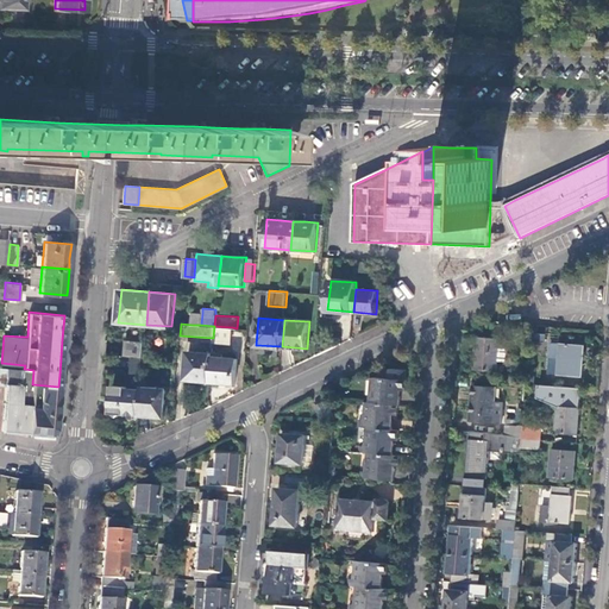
[(232,327),(214,326),(213,338),(213,341),(231,343),(232,327)]
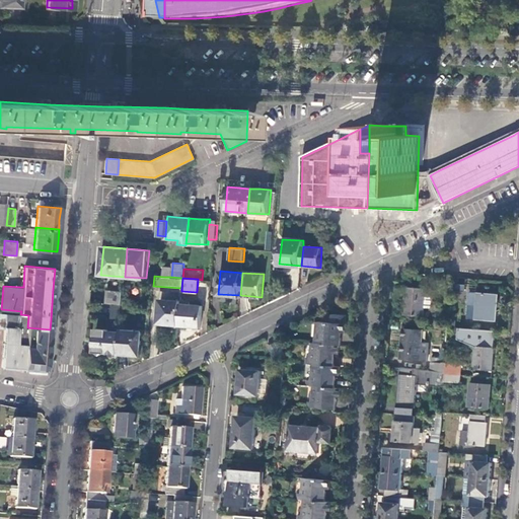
[(405,314),(425,316),(425,308),(426,296),(431,297),(432,282),(409,281),(405,314)]
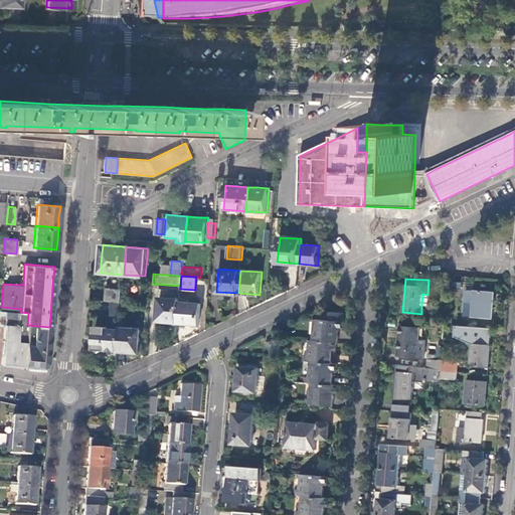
[(108,288),(107,301),(122,302),(123,289),(108,288)]
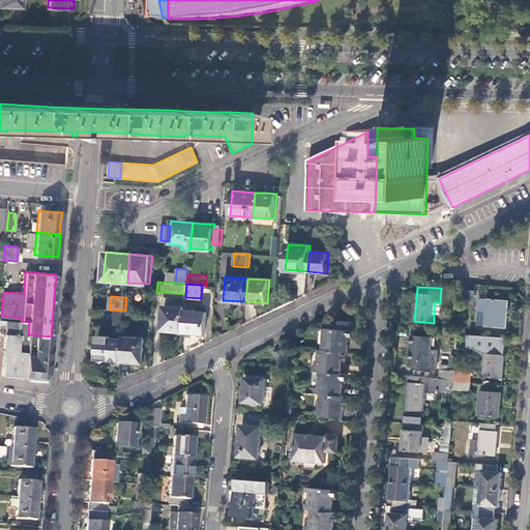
[(462,313),(463,296),(454,296),(453,312),(462,313)]
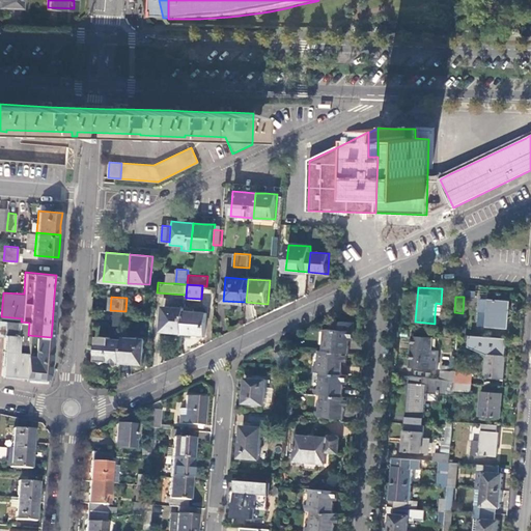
[(479,326),(508,328),(510,301),(481,299),(479,326)]
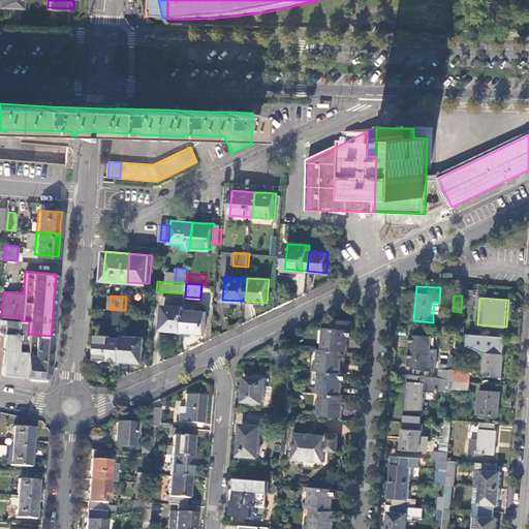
[(161,330),(183,332),(184,310),(184,307),(164,305),(161,330)]
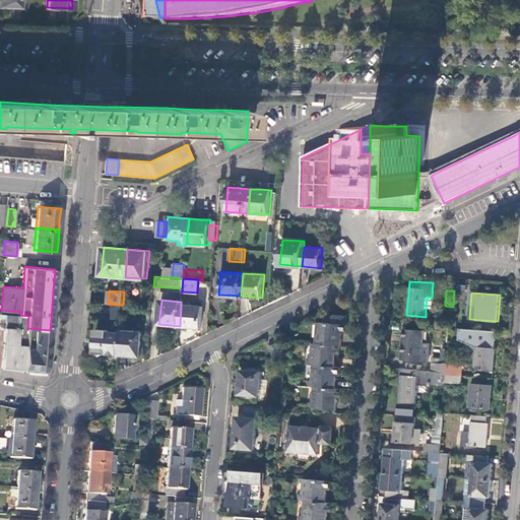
[(181,305),(180,326),(201,328),(203,307),(181,305)]
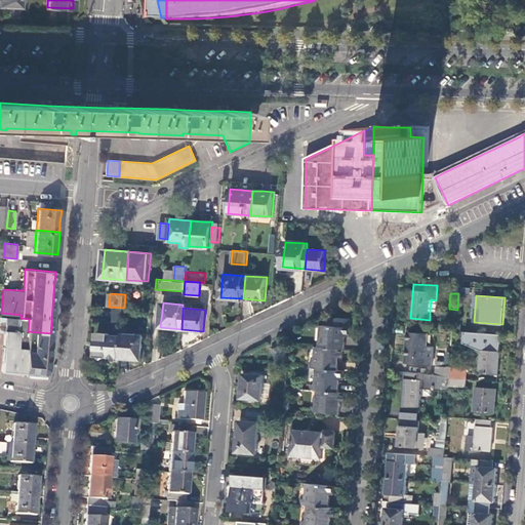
[(21,318),(0,316),(0,331),(4,331),(1,370),(9,371),(24,372),(27,338),(28,331),(29,319),(21,318)]
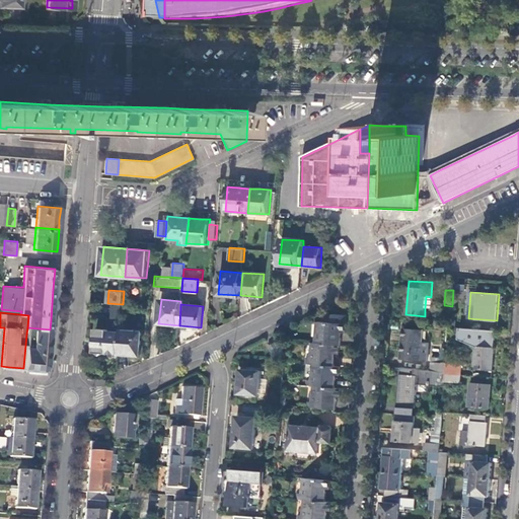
[(346,330),(347,321),(346,321),(347,312),(335,312),(334,316),(326,315),(326,320),(319,320),(317,336),(313,335),(313,341),(340,344),(341,344),(343,330),(346,330)]
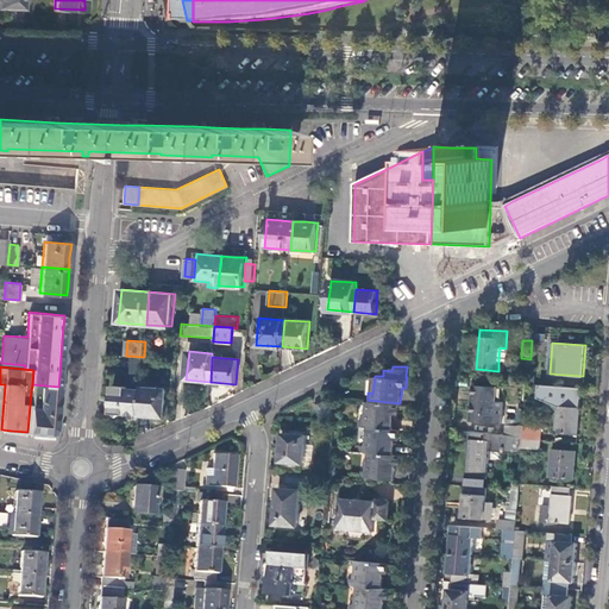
[(139,412),(142,388),(129,387),(129,384),(113,383),(111,406),(115,407),(115,412),(118,414),(123,410),(139,412)]
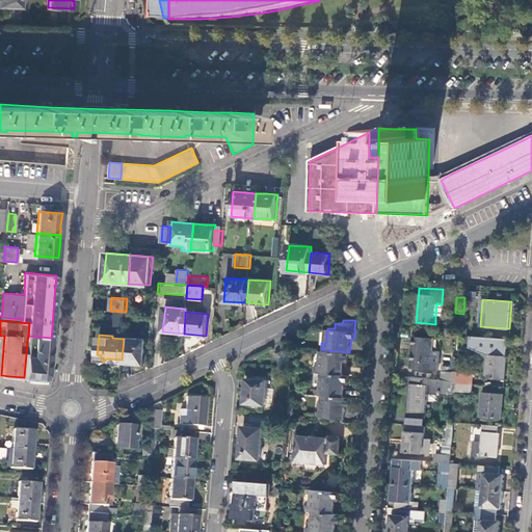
[(27,343),(50,345),(51,338),(28,336),(27,343)]
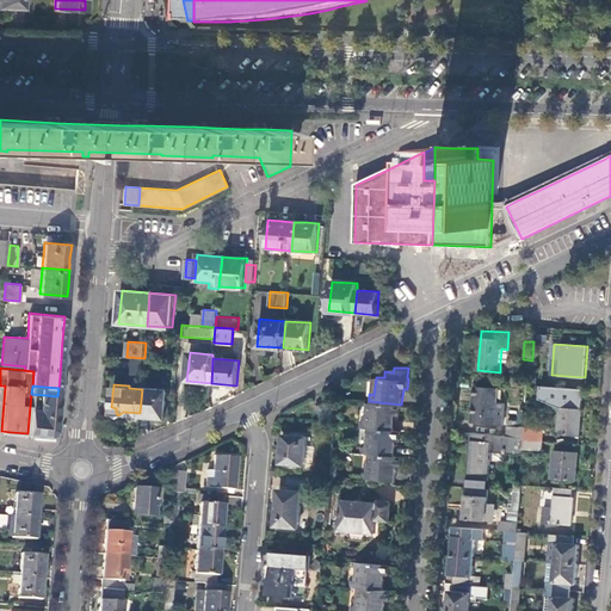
[(167,389),(142,387),(142,389),(140,413),(140,415),(165,418),(167,389)]
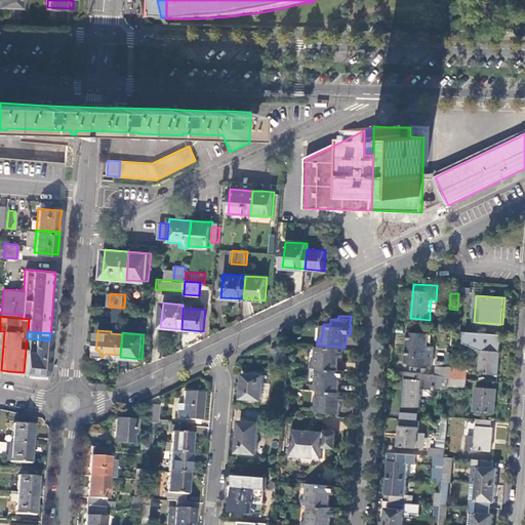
[(409,332),(407,362),(427,363),(427,362),(434,363),(435,346),(428,345),(429,333),(409,332)]
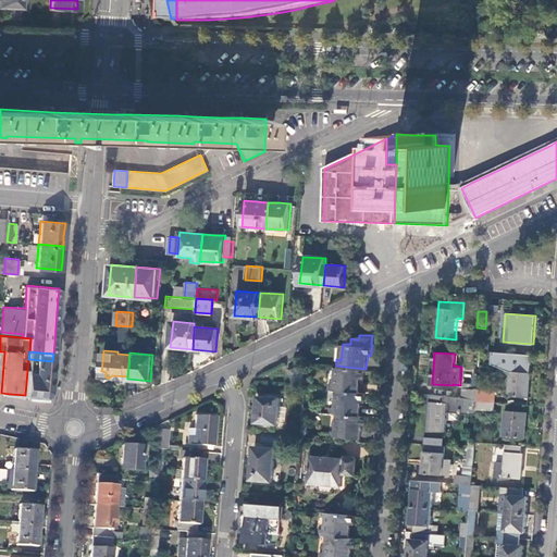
[(50,397),(52,361),(28,359),(25,395),(36,396),(50,397)]
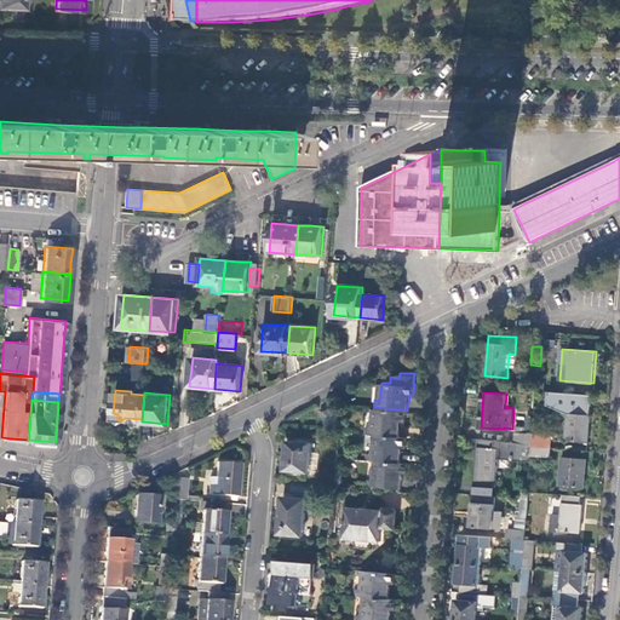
[(589,442),(590,414),(580,413),(581,402),(570,401),(568,440),(589,442)]
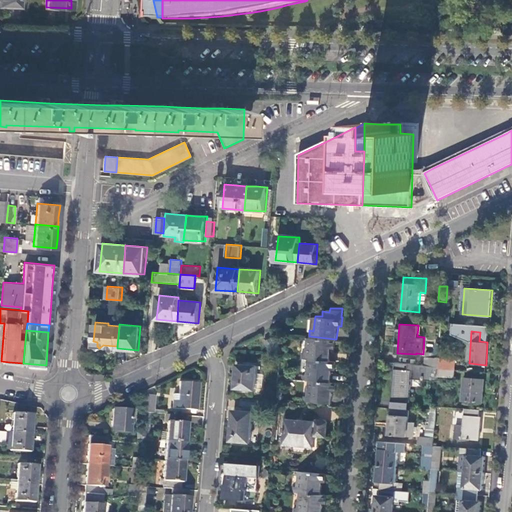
[(479,341),(487,342),(488,333),(480,332),(479,341)]
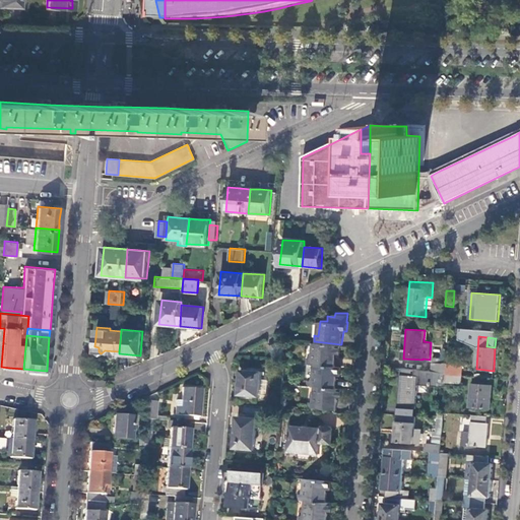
[(274,356),(285,356),(278,341),(270,345),(274,356)]
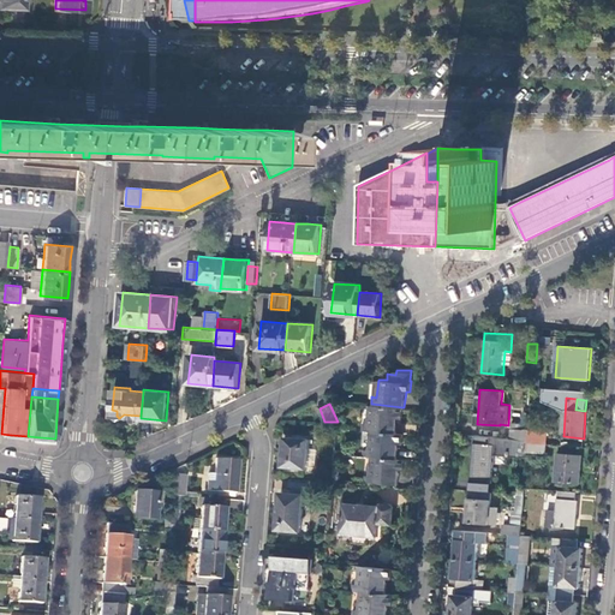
[(402,407),(371,404),(369,423),(368,430),(371,430),(395,431),(396,422),(396,417),(402,417),(402,407)]
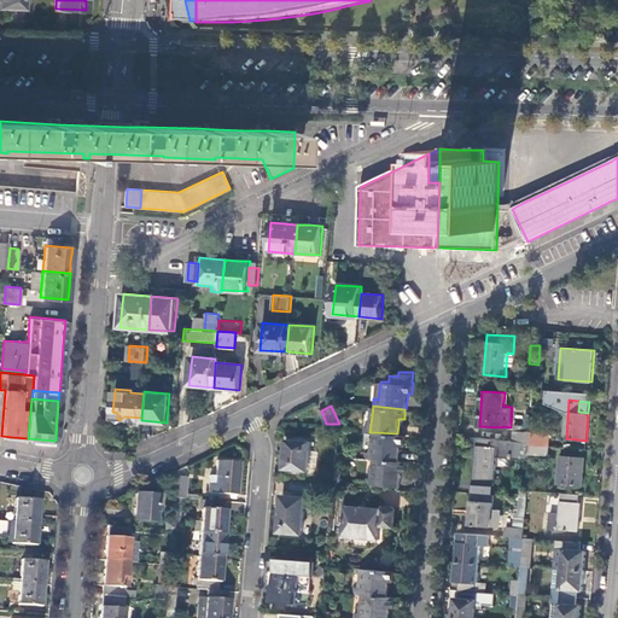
[(532,432),(535,414),(528,414),(526,426),(516,425),(514,439),(532,441),(532,432)]
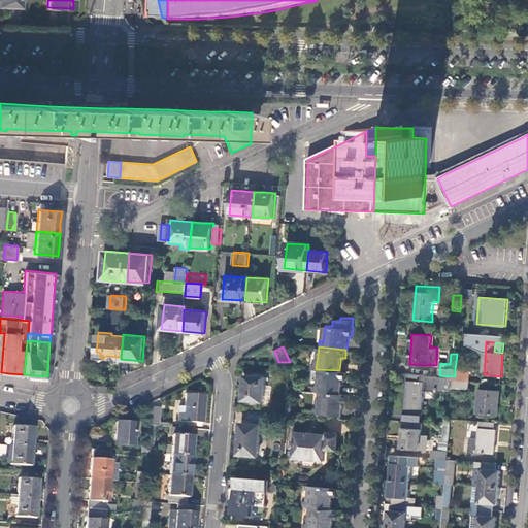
[(345,380),(347,371),(339,370),(319,369),(318,385),(317,391),(320,391),(341,393),(342,380),(345,380)]
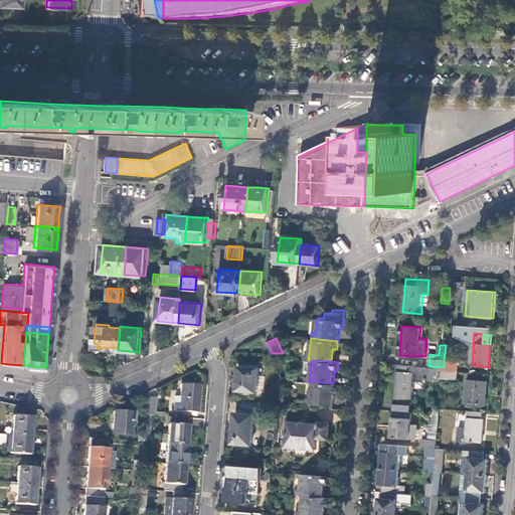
[(459,362),(444,360),(444,367),(443,370),(458,372),(459,362)]
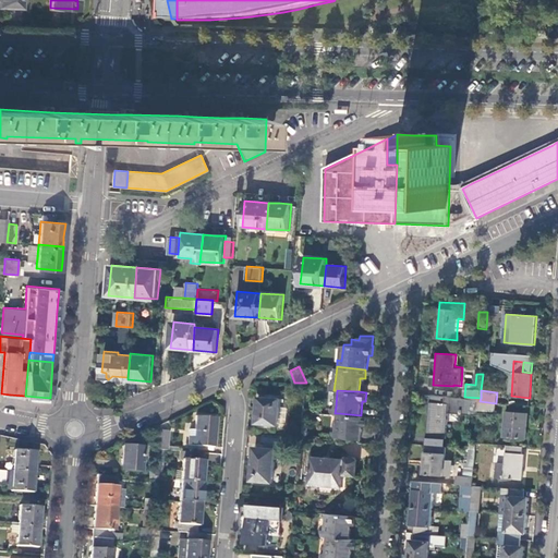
[(428,436),(447,438),(449,412),(478,414),(480,409),(480,401),(481,398),(464,397),(432,395),(428,436)]
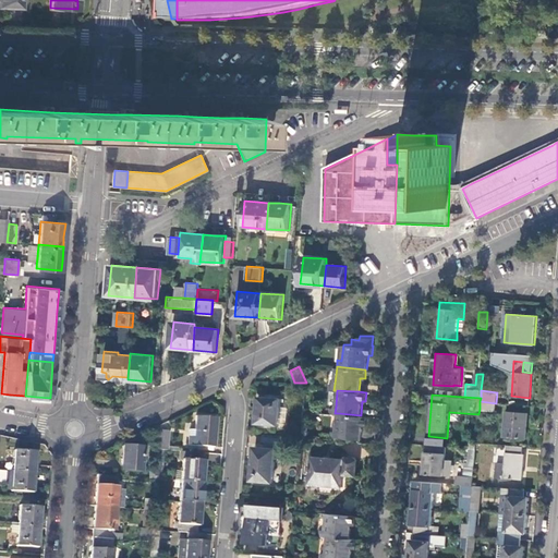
[(256,422),(278,424),(278,422),(286,423),(287,407),(280,405),(281,398),(258,396),(256,422)]
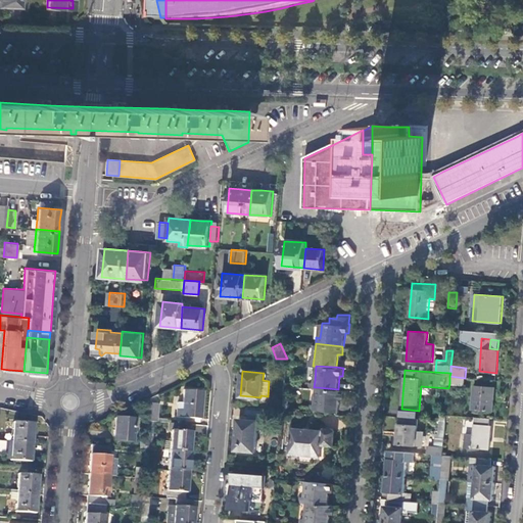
[(465,385),(465,378),(449,376),(449,383),(465,385)]
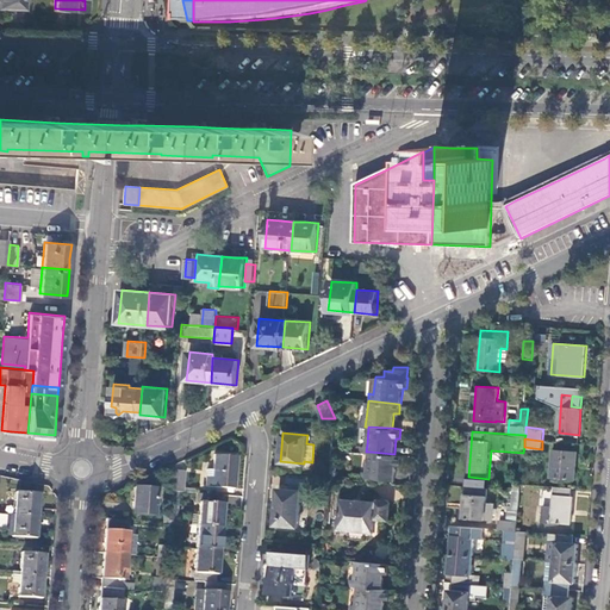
[(552,477),(576,479),(578,452),(554,449),(552,477)]
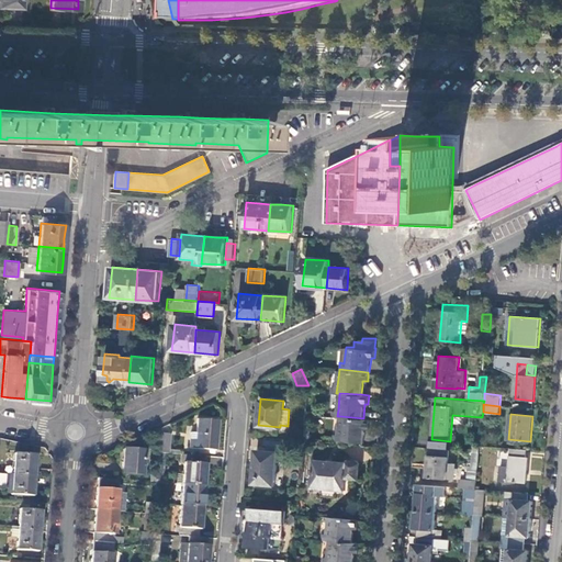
[(369,418),(363,418),(340,416),(338,434),(334,434),(333,439),(364,442),(364,428),(369,428),(369,418)]
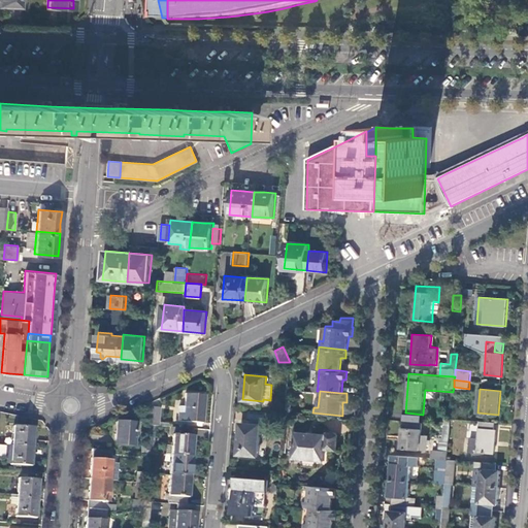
[(178,405),(178,413),(177,421),(202,423),(204,395),(185,393),(185,406),(178,405)]
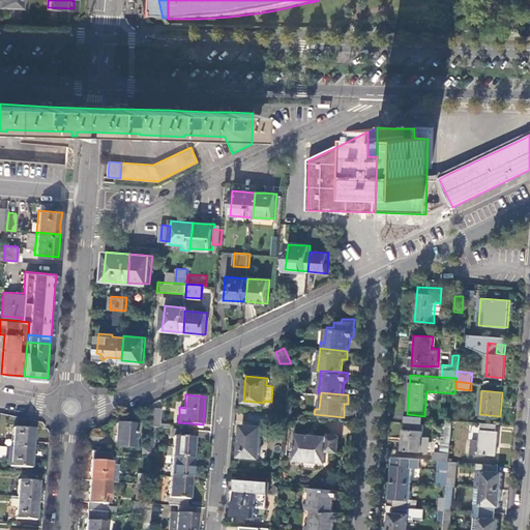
[(160,409),(149,408),(148,427),(158,428),(160,409)]
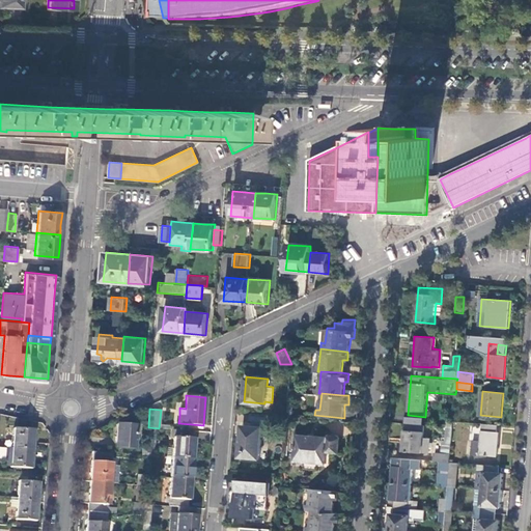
[(425,417),(408,415),(408,422),(425,424),(425,417)]
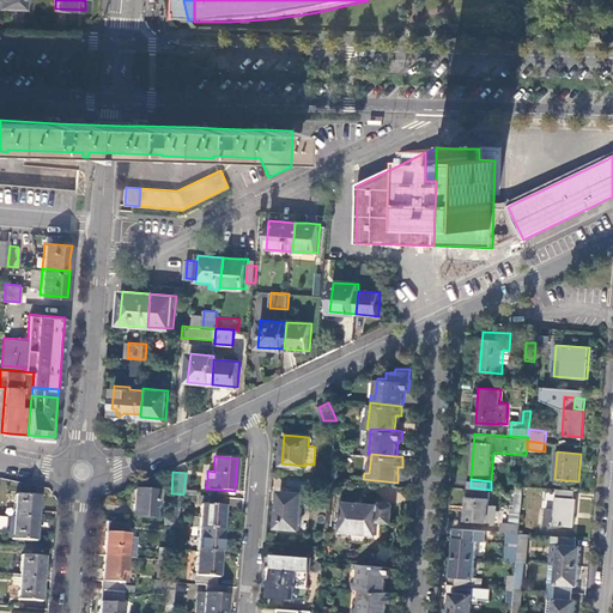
[(467,520),(496,522),(498,505),(490,504),(491,490),(471,487),(468,505),(466,505),(465,510),(468,510),(467,520)]
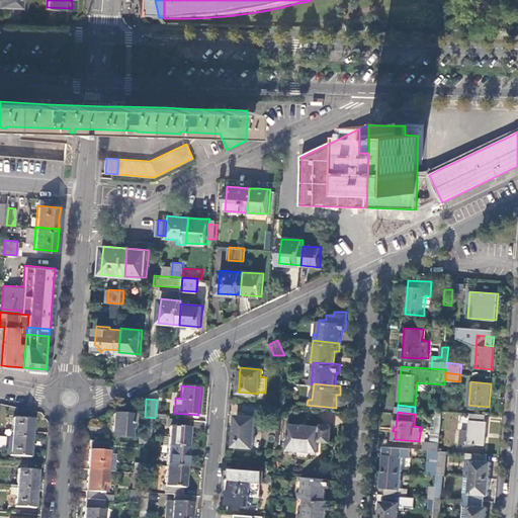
[(111,436),(131,437),(133,415),(114,413),(111,436)]
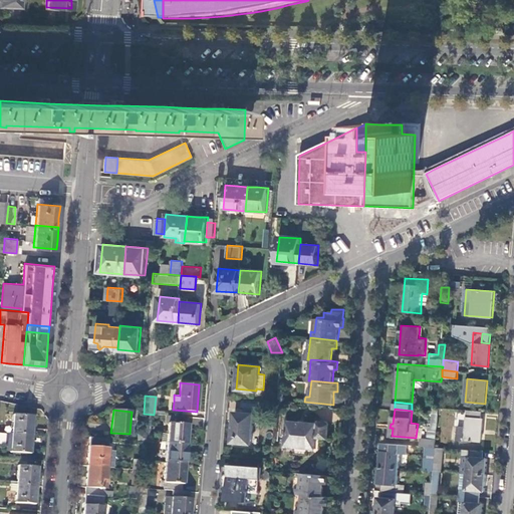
[(482,411),(468,410),(466,426),(459,426),(457,439),(481,441),(483,419),(482,418),(482,411)]
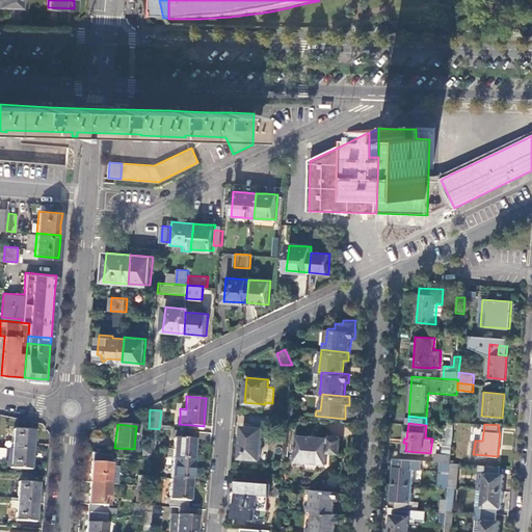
[(240,456),(260,458),(263,426),(243,425),(240,456)]
